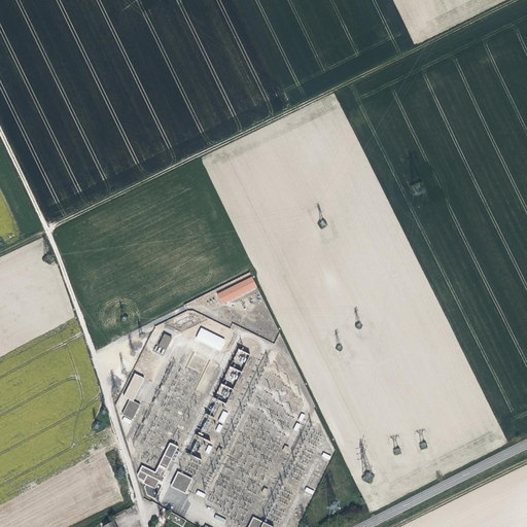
[(405,20),(413,43),(417,43),(430,38),(428,31),(428,21),(430,21),(436,21),(436,15),(448,11),(408,11),(408,20),(405,20)]
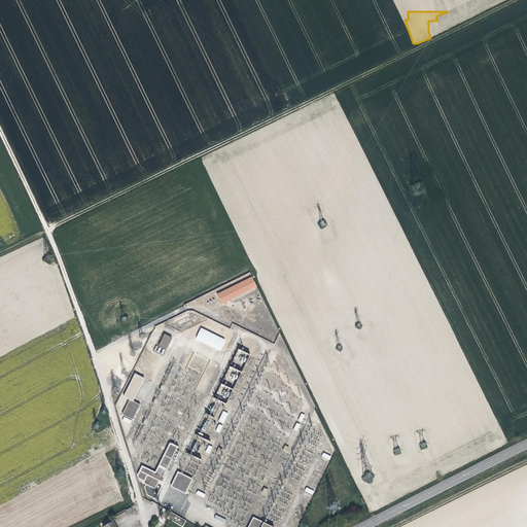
[(252,277),(217,294),(222,305),(257,288),(252,277)]
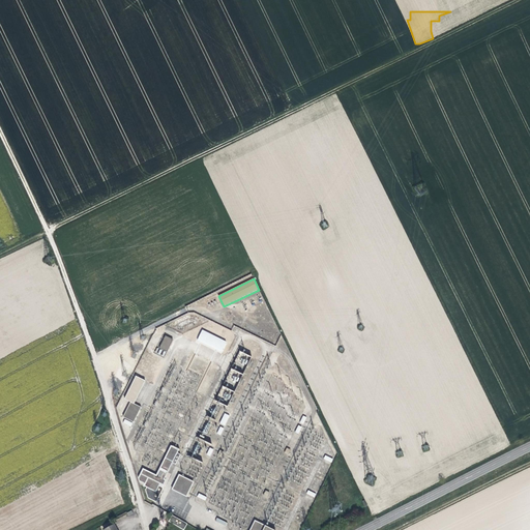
[(226,342),(202,330),(198,340),(222,351),(226,342)]
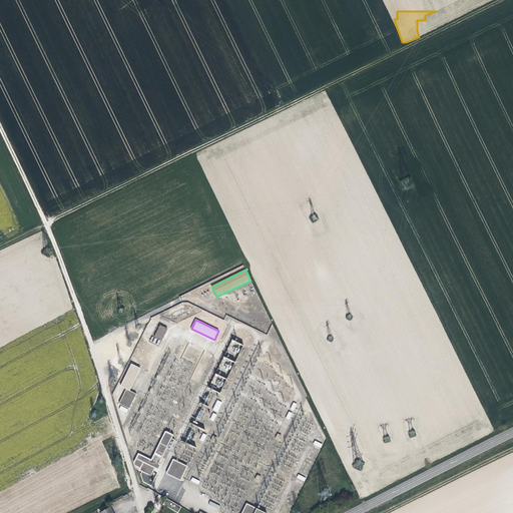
[(167,330),(159,326),(154,338),(161,341),(167,330)]
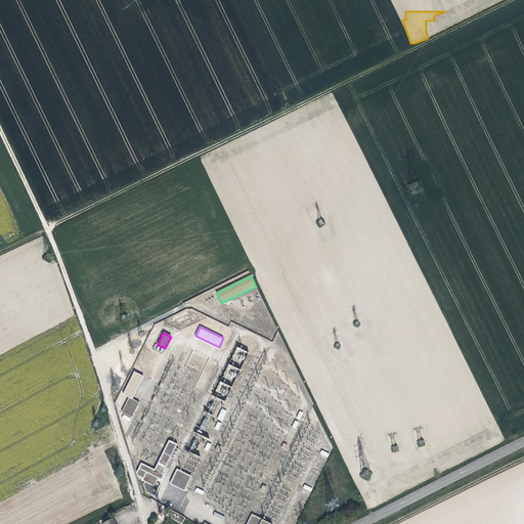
[(243,364),(241,360),(248,356),(244,349),(237,353),(239,358),(235,361),(238,366),(243,364)]
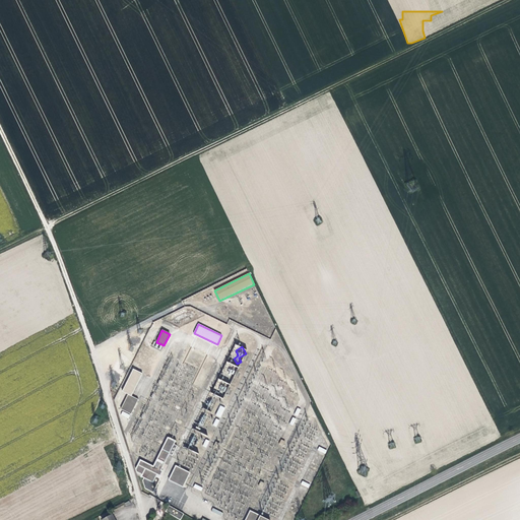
[(142,375),(133,371),(122,392),(128,395),(121,410),(131,415),(138,400),(131,397),(142,375)]
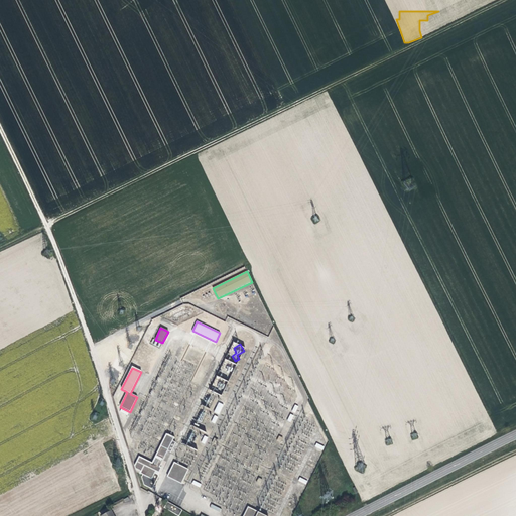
[(223,405),(219,403),(215,413),(219,415),(223,405)]
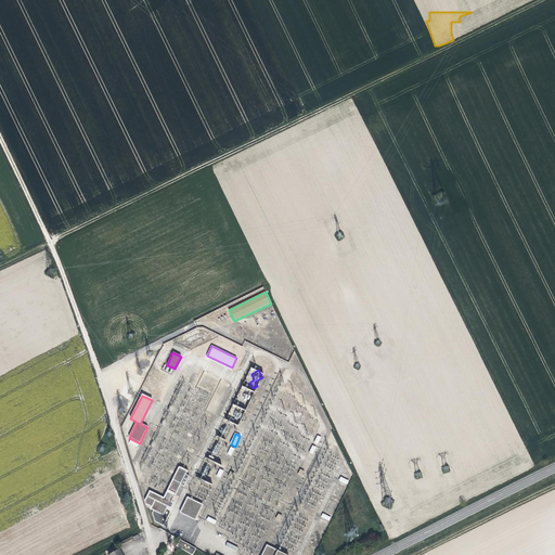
[(184,475),(186,472),(179,468),(164,499),(150,492),(145,502),(145,504),(152,507),(151,510),(153,511),(152,514),(154,523),(162,526),(164,526),(170,513),(169,511),(166,510),(167,506),(169,505),(171,506),(172,504),(171,503),(179,486),(183,487),(189,477),(184,475)]
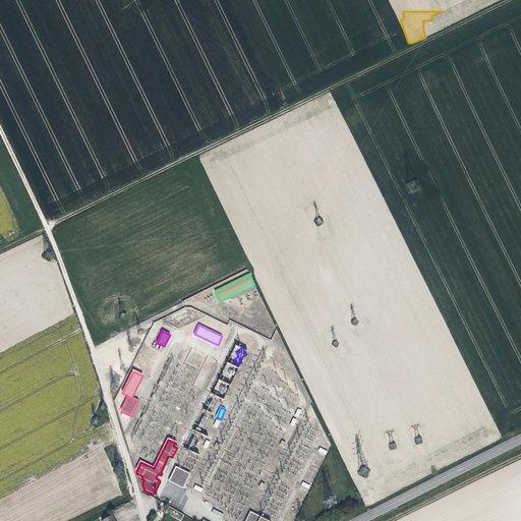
[(189,475),(176,468),(169,481),(183,488),(189,475)]
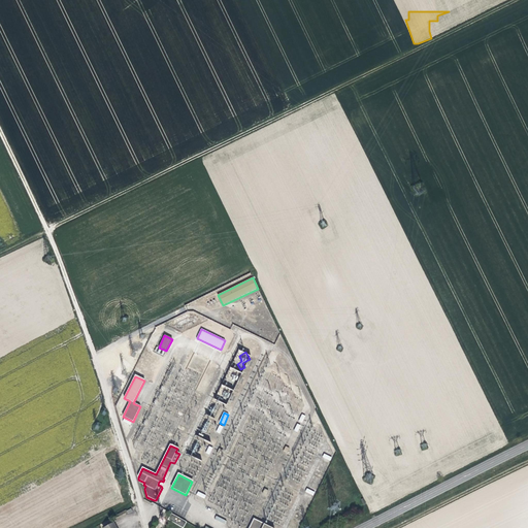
[(117,522),(111,510),(101,516),(107,527),(117,522)]
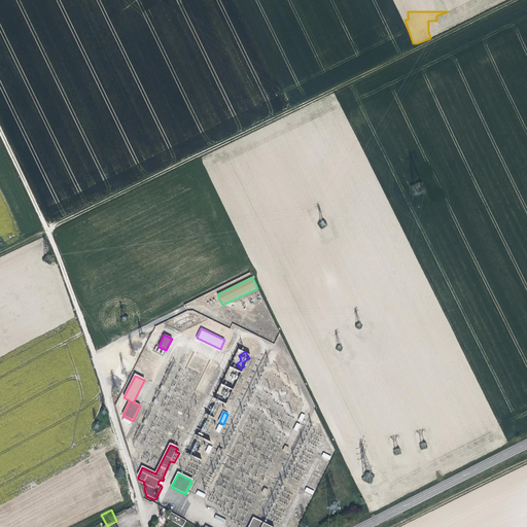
[(182,526),(186,522),(172,514),(168,520),(181,526),(182,526)]
